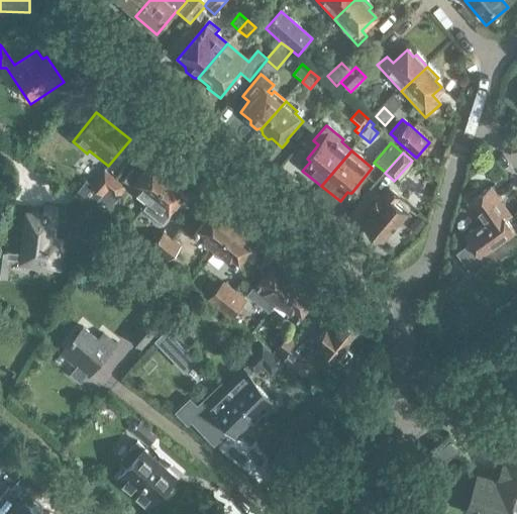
[(153,161),(142,174),(133,167),(121,182),(147,203),(171,175),(153,161)]
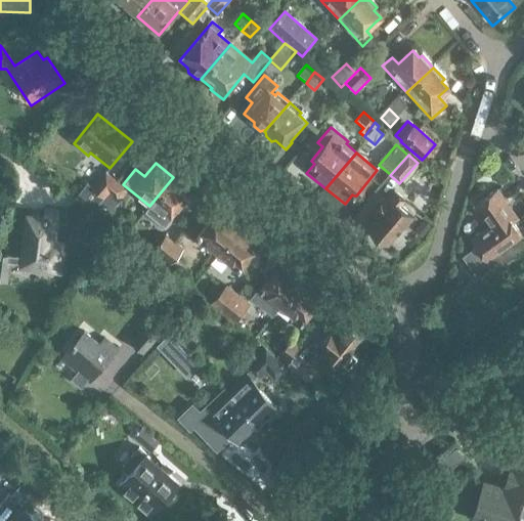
[(499,167),(491,171),(501,186),(509,181),(499,167)]
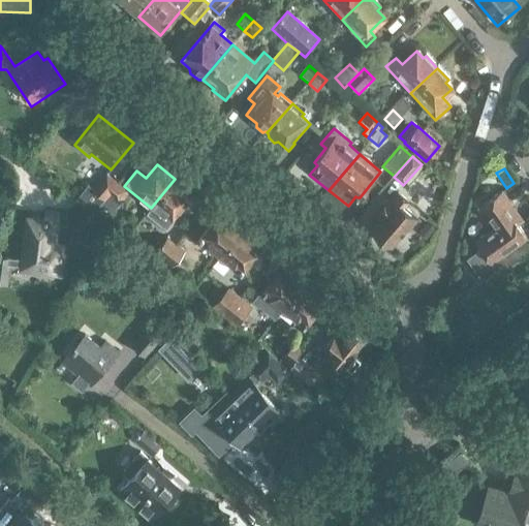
[(95,212),(118,185),(106,175),(93,191),(88,186),(79,197),(95,212)]
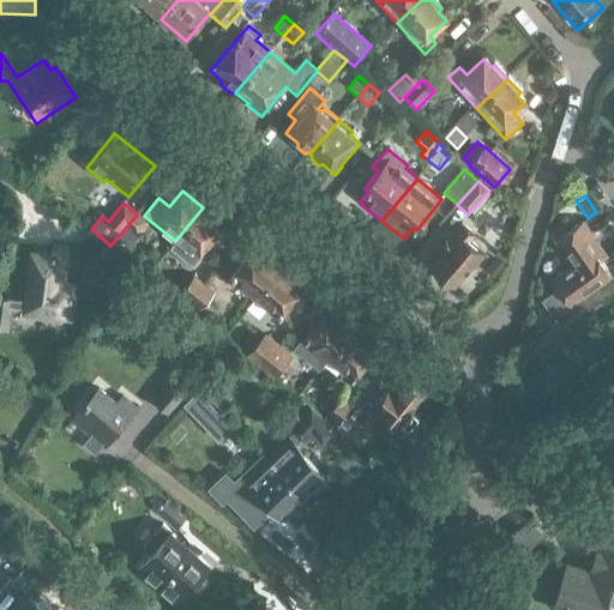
[(224,225),(203,207),(175,241),(197,259),(224,225)]
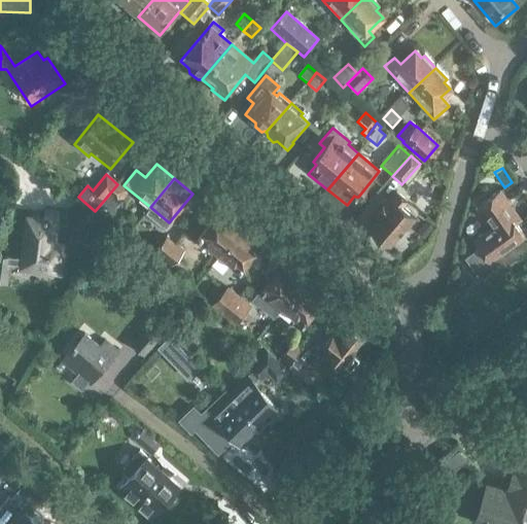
[(117,184),(95,211),(106,220),(120,203),(120,204),(129,194),(117,184)]
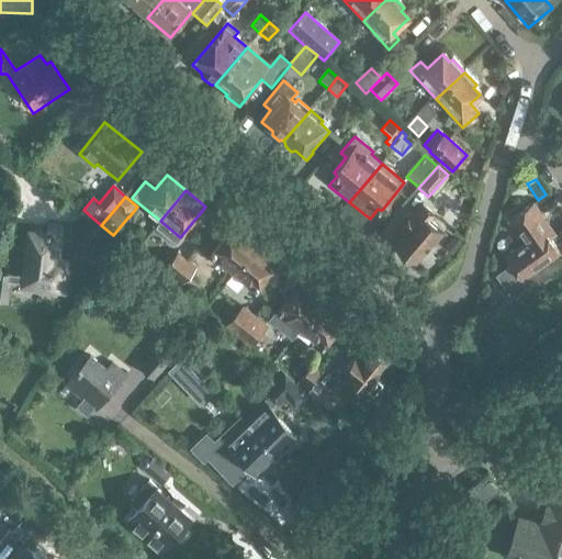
[(433,248),(446,234),(431,222),(436,216),(422,204),(416,212),(414,211),(400,228),(402,231),(391,243),(416,265),(431,247),(433,248)]
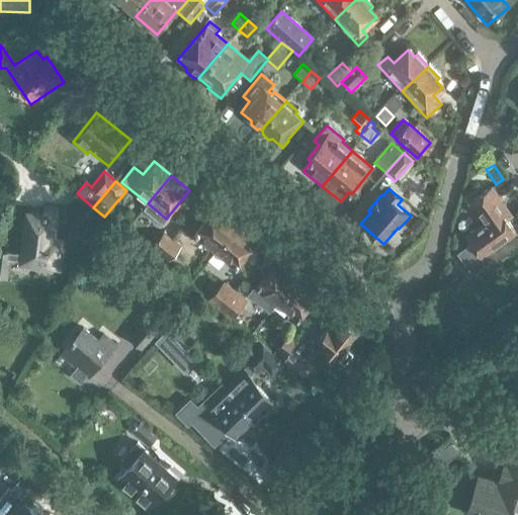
[(499,263),(517,249),(517,236),(507,222),(513,218),(492,188),(468,204),(483,225),(464,237),(470,246),(457,256),(472,277),(497,260),(499,263)]
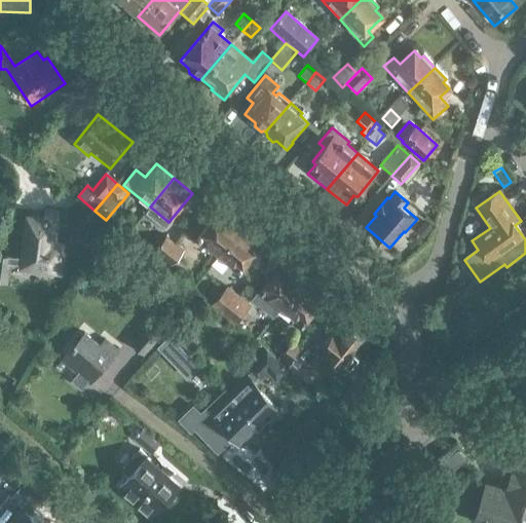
[(217,258),(242,226),(222,210),(217,216),(216,215),(199,234),(201,235),(195,243),(204,250),(205,249),(217,258)]
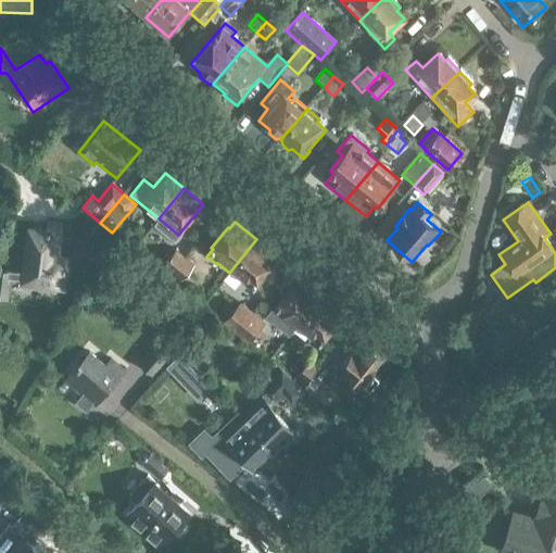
[(45,231),(27,229),(22,274),(12,273),(11,280),(21,281),(21,286),(65,291),(68,260),(57,258),(60,225),(46,224),(45,231)]
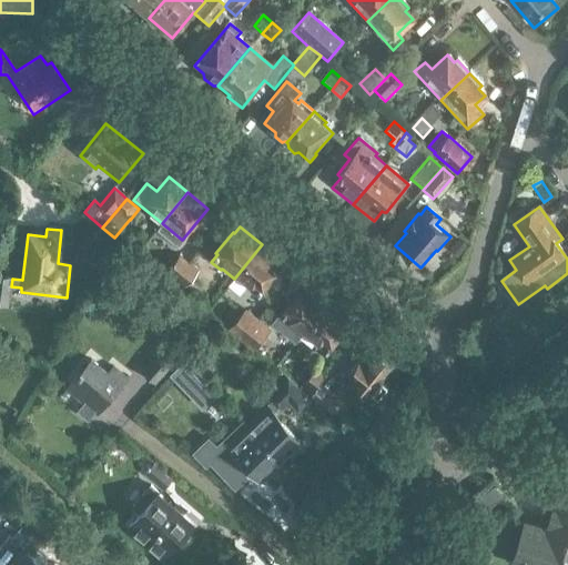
[(262,244),(234,279),(246,290),(246,291),(255,299),(262,291),(263,292),(280,271),(279,270),(284,263),(262,244)]
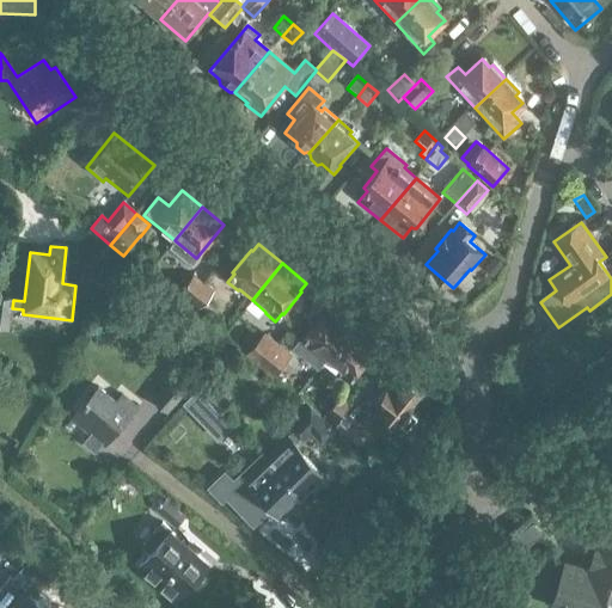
[(204,283),(195,275),(178,295),(188,304),(204,283)]
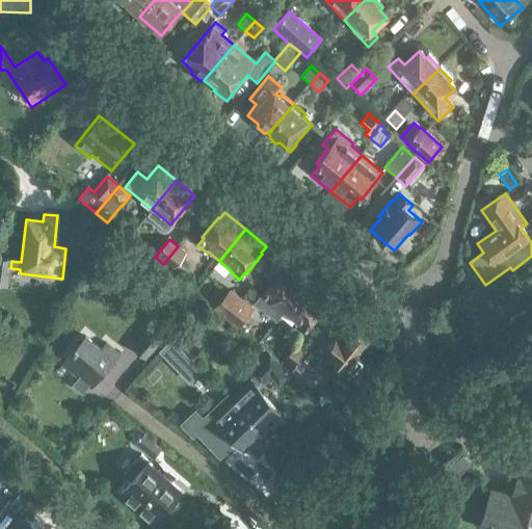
[(186,255),(178,246),(163,264),(173,271),(186,255)]
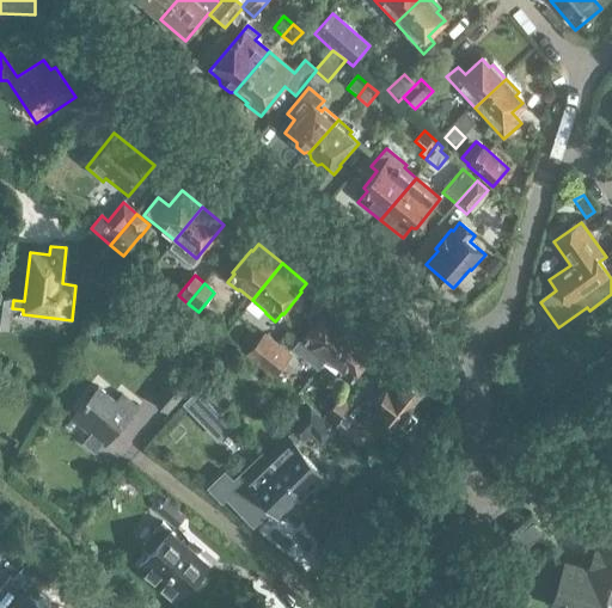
[(12,308),(13,300),(0,299),(0,330),(10,331),(12,308)]
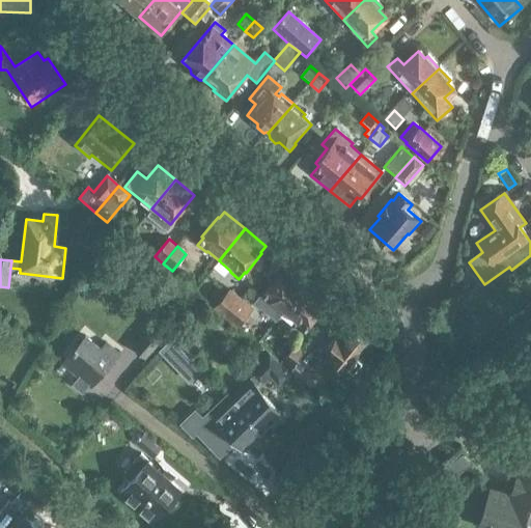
[(308,282),(287,266),(261,297),(282,314),(308,282)]
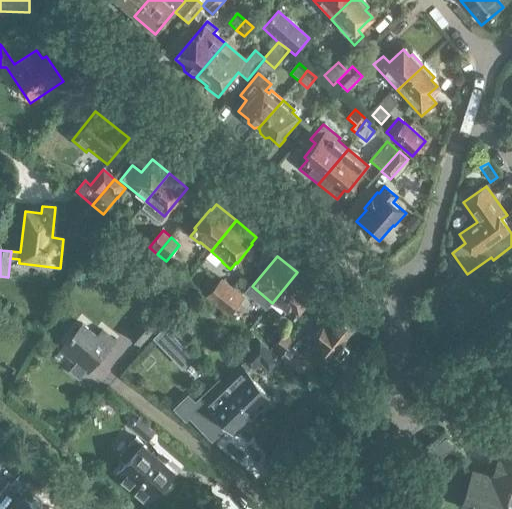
[(317,288),(297,272),(272,303),(283,312),(283,313),(292,320),(317,288)]
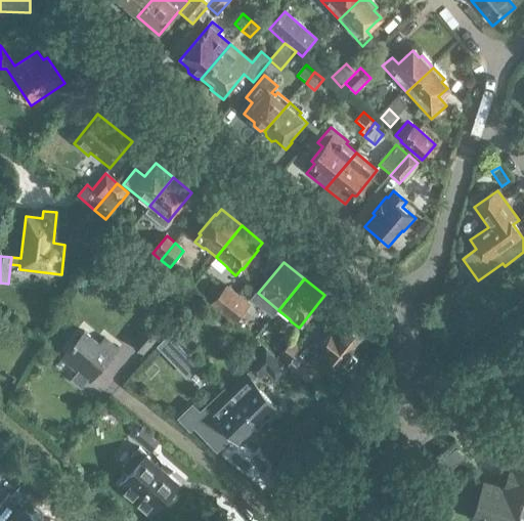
[(222,315),(238,295),(227,286),(211,305),(222,315)]
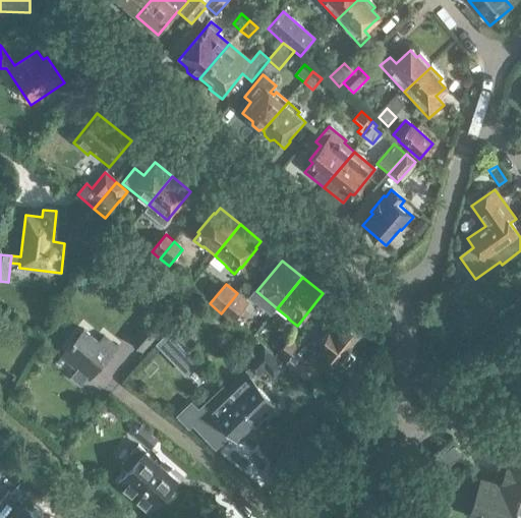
[(248,302),(237,293),(221,313),(232,323),(248,302)]
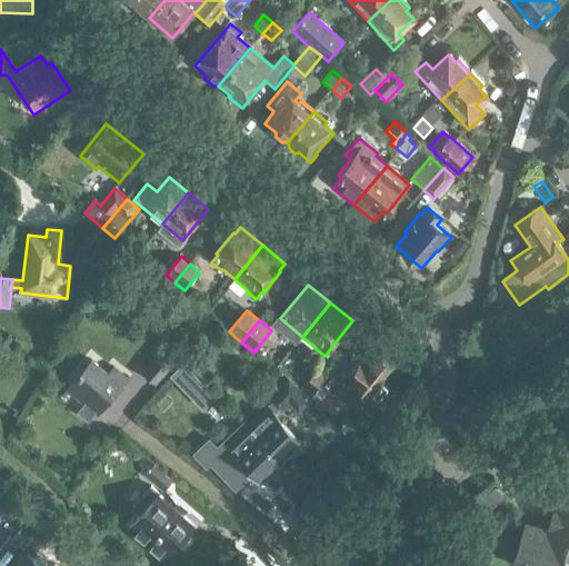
[(170,340),(141,374),(156,387),(186,354),(170,340)]
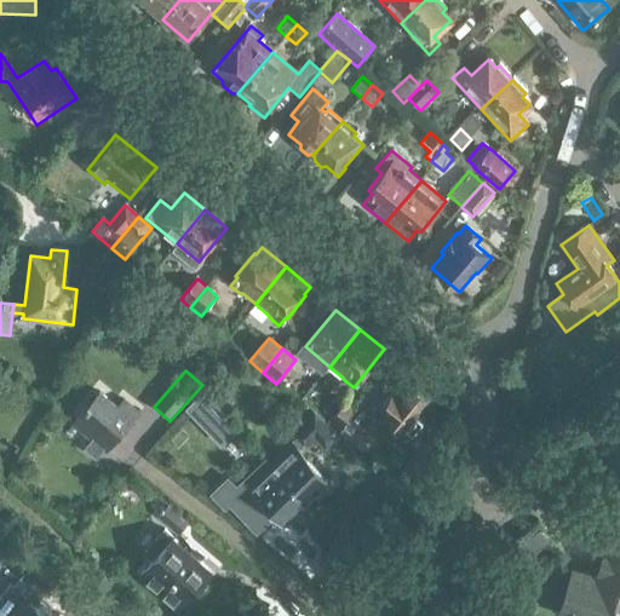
[(356,410),(339,433),(338,435),(361,454),(373,439),(362,430),(378,412),(412,437),(423,425),(415,419),(430,399),(405,379),(397,387),(396,386),(377,409),(372,412),(362,404),(356,410)]
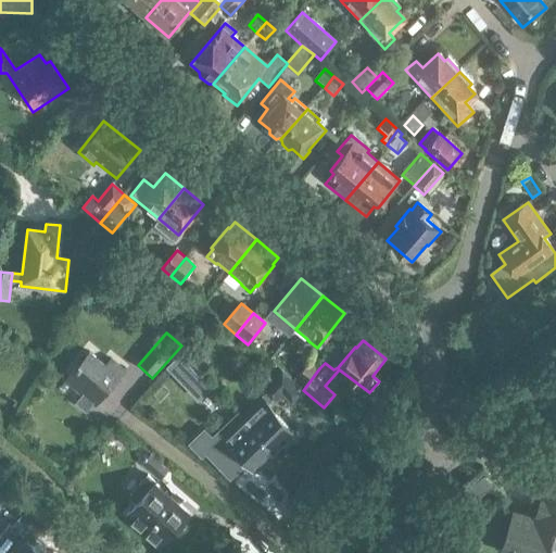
[(105,367),(90,355),(67,384),(84,397),(76,405),(87,413),(93,405),(101,396),(103,397),(124,372),(111,362),(105,367)]
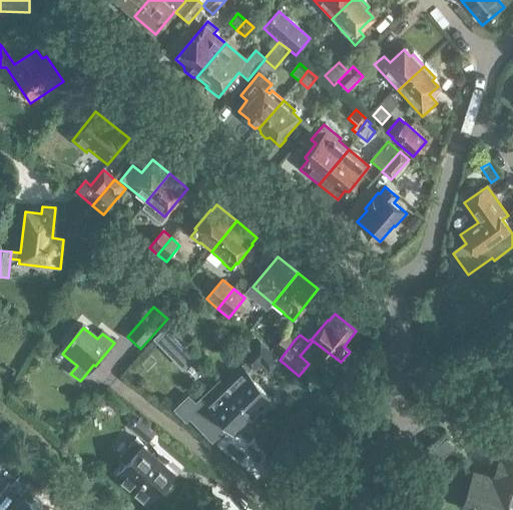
[(295,340),(286,333),(272,351),(281,359),(295,340)]
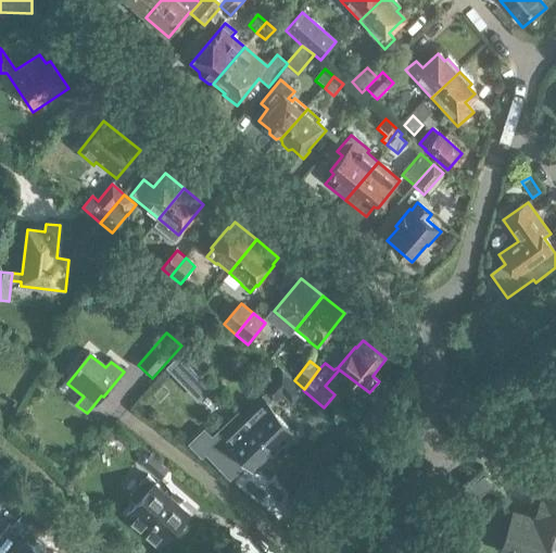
[(197,371),(196,372),(205,381),(213,374),(203,364),(197,371)]
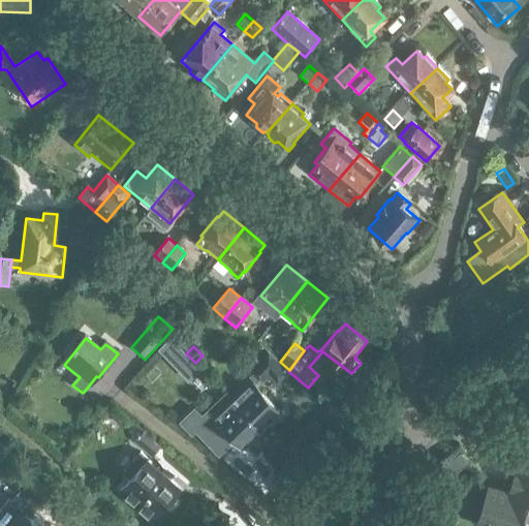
[(179,360),(188,369),(195,363),(186,353),(179,360)]
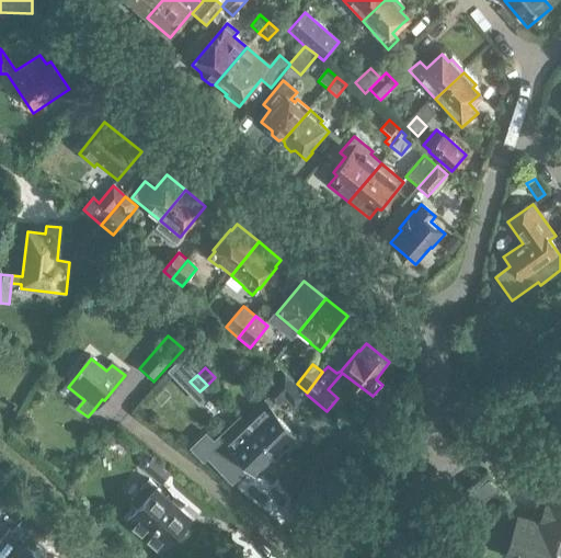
[(260,418),(249,429),(276,457),(288,446),(286,443),(293,436),(268,411),(274,407),(276,409),(284,401),(293,411),(304,400),(283,378),(264,396),(266,399),(262,403),(260,401),(251,409),(260,418)]
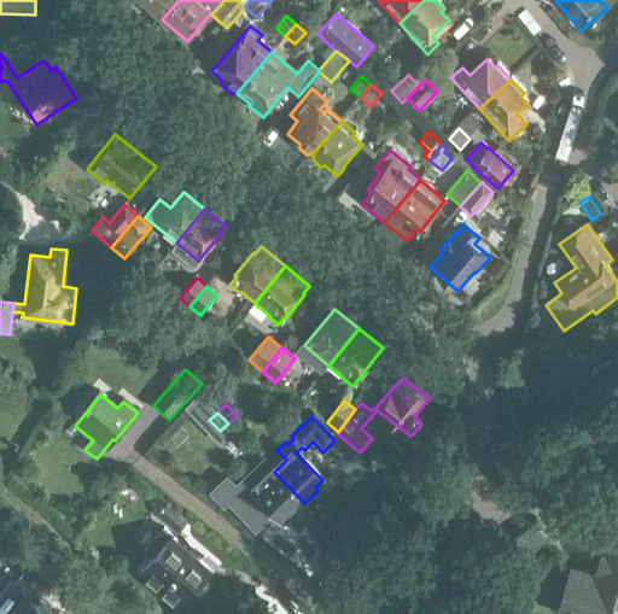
[(274,472),(264,461),(235,489),(255,509),(262,502),(279,521),(287,513),(290,516),(304,503),(274,472)]
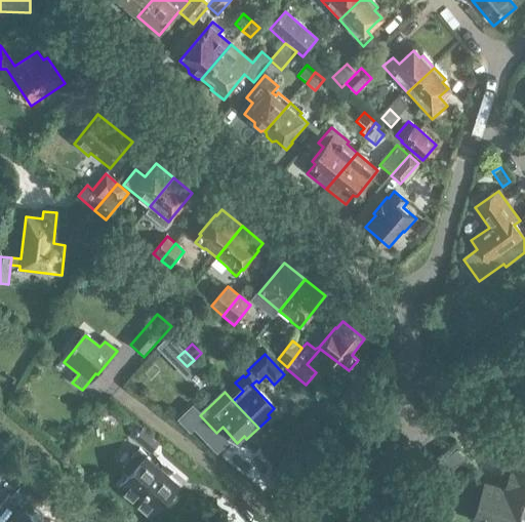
[(161,443),(144,428),(133,440),(151,455),(161,443)]
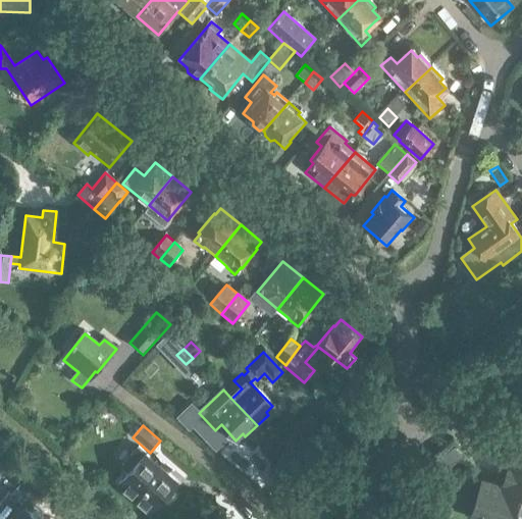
[(0,455),(9,444),(0,436),(0,455)]
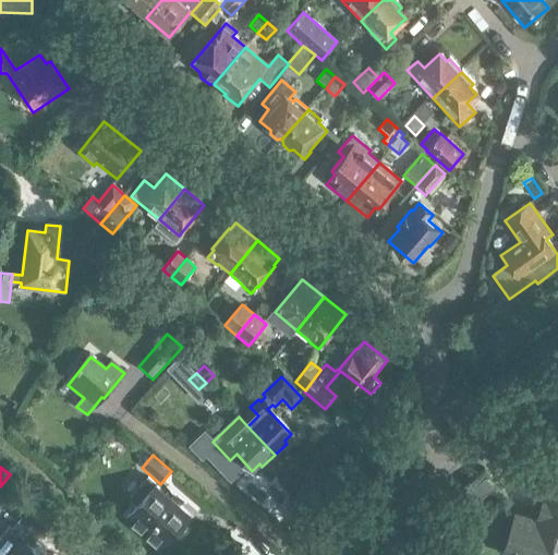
[(4,504),(22,518),(12,530),(9,528),(0,539),(0,554),(43,554),(34,547),(44,535),(45,535),(56,522),(35,505),(38,501),(19,485),(4,504)]
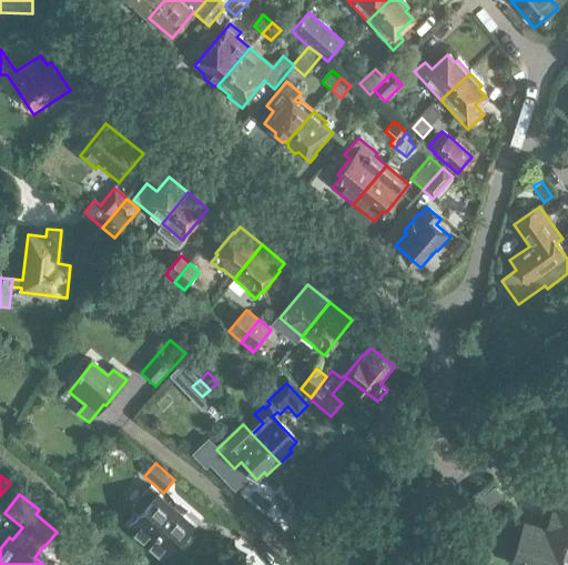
[(138,516),(135,515),(124,527),(143,544),(144,543),(161,557),(160,558),(161,560),(163,556),(162,556),(170,546),(171,547),(190,526),(179,516),(175,513),(179,510),(163,495),(161,498),(156,495),(138,516)]
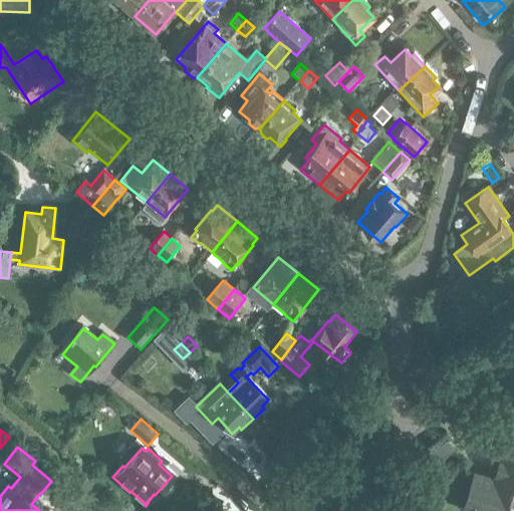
[(494,480),(483,476),(473,510),(513,510),(513,457),(503,454),(496,474),(501,476),(499,483),(493,481),(494,480)]
